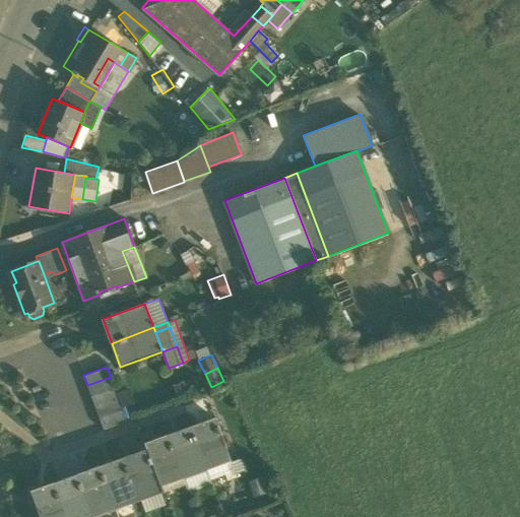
[(87,385),(91,396),(115,388),(111,377),(87,385)]
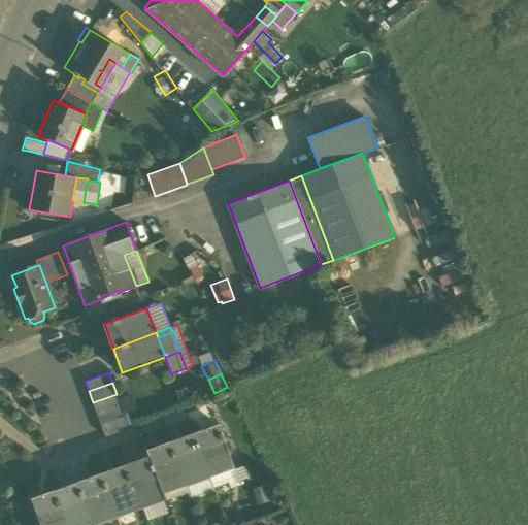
[(132,393),(118,398),(120,404),(123,413),(137,407),(132,393)]
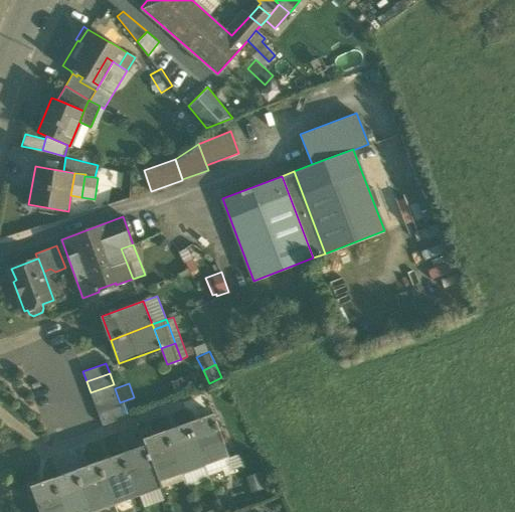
[(91,392),(95,402),(117,394),(115,388),(114,384),(91,392)]
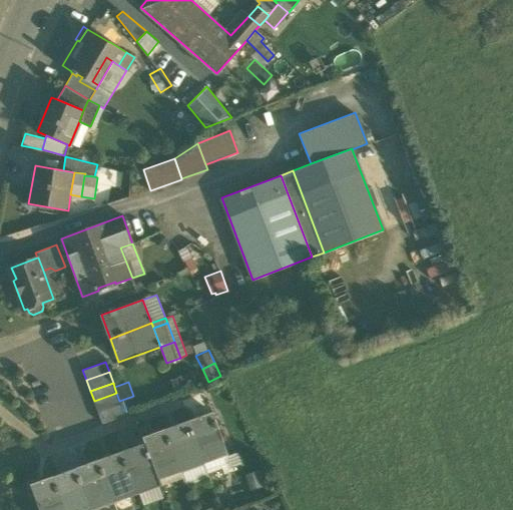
[(94,401),(98,412),(120,404),(119,401),(116,393),(94,401)]
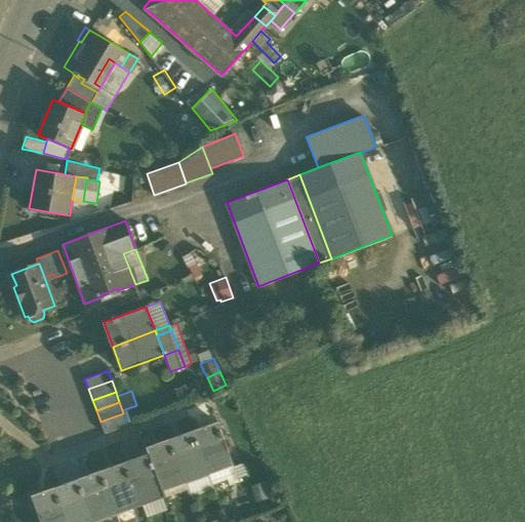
[(127,424),(123,413),(101,422),(105,433),(127,424)]
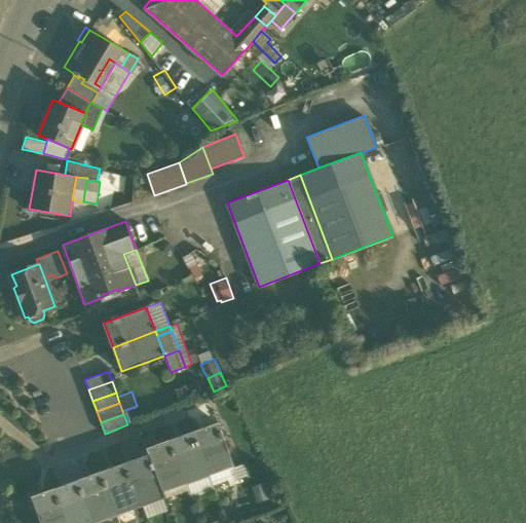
[(194,432),(208,469),(232,459),(219,423),(194,432)]
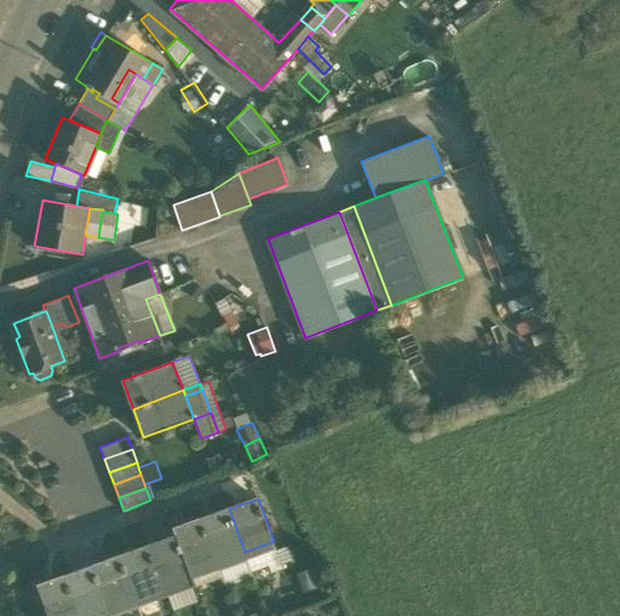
[(217,562),(245,552),(229,508),(201,518),(217,562)]
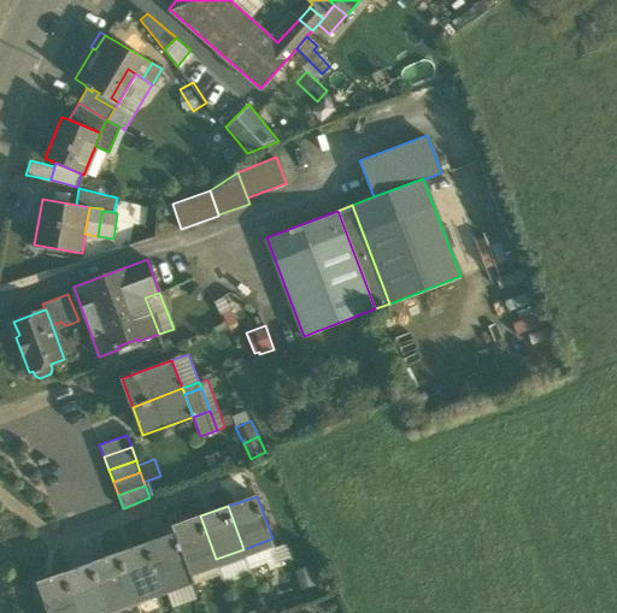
[(188,570),(216,559),(200,516),(172,526),(175,532),(188,570)]
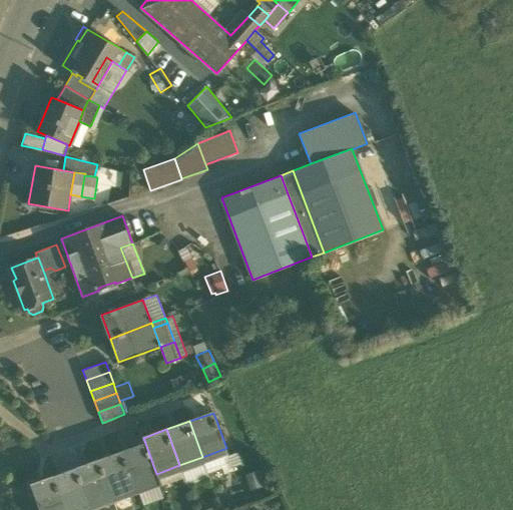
[(158,479),(156,474),(145,443),(122,452),(135,488),(158,479)]
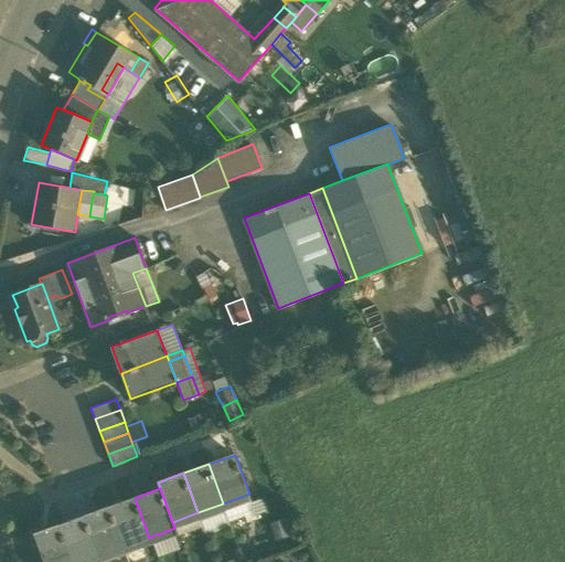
[(256,515),(249,494),(223,504),(225,510),(228,521),(245,515),(246,519),(251,517),(251,516),(256,515)]
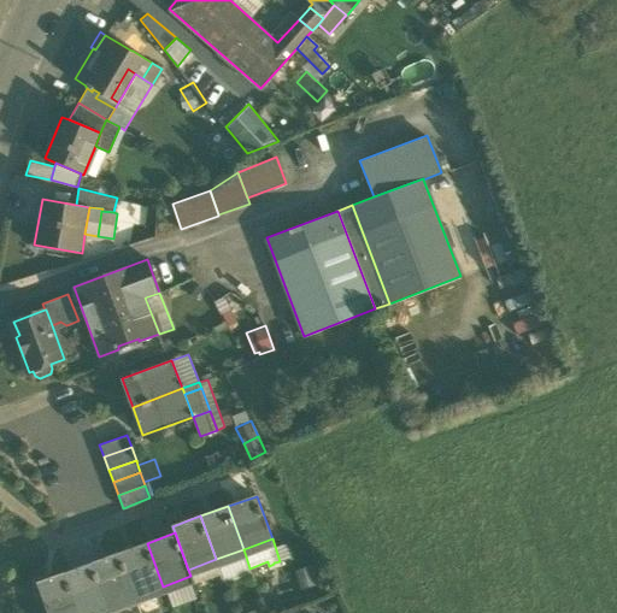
[(136,596),(163,587),(147,543),(121,553),(136,596)]
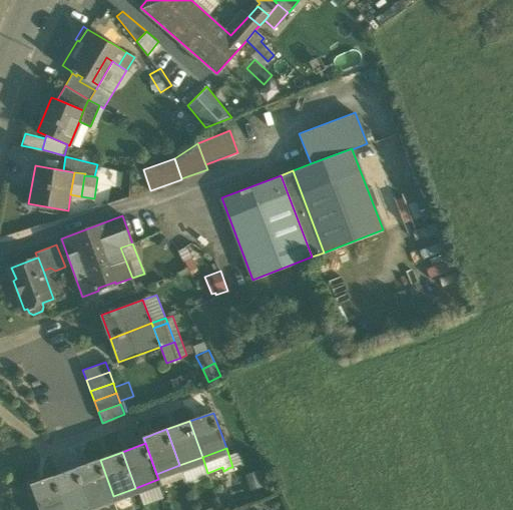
[(179,465),(181,471),(204,463),(202,457),(179,465)]
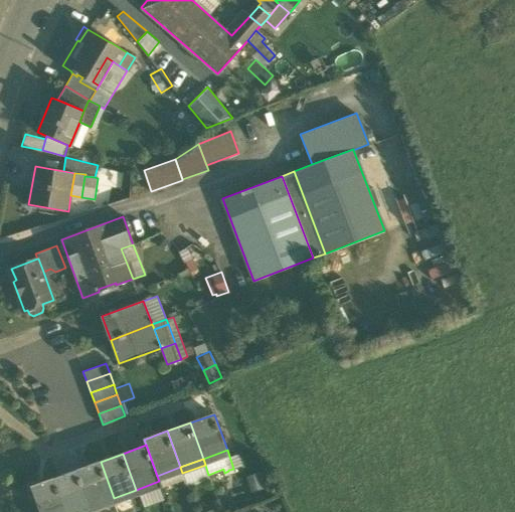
[(91,506),(114,498),(101,462),(77,470),(91,506)]
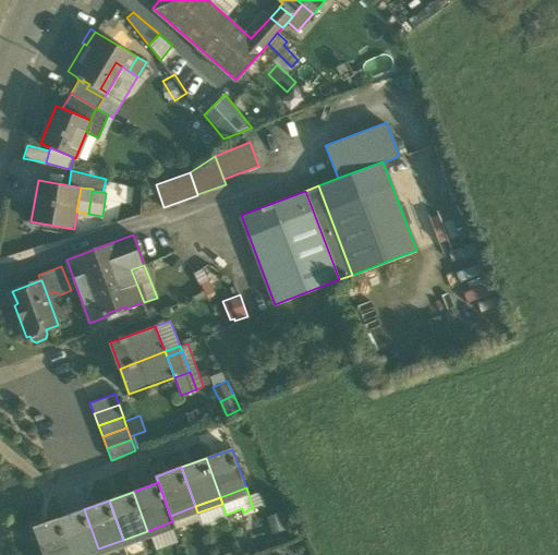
[(222,504),(197,513),(199,519),(203,528),(228,519),(226,515),(222,504)]
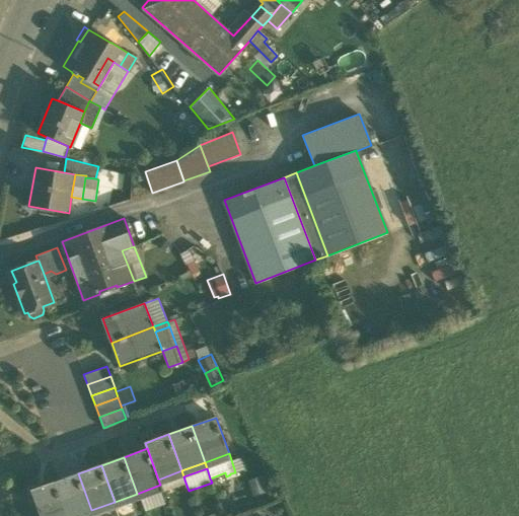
[(183,476),(181,470),(158,480),(160,485),(183,476)]
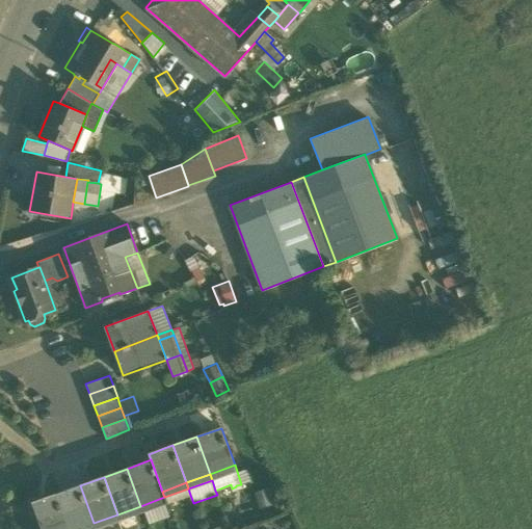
[(69,528),(76,528),(94,523),(80,485),(56,494),(69,528)]
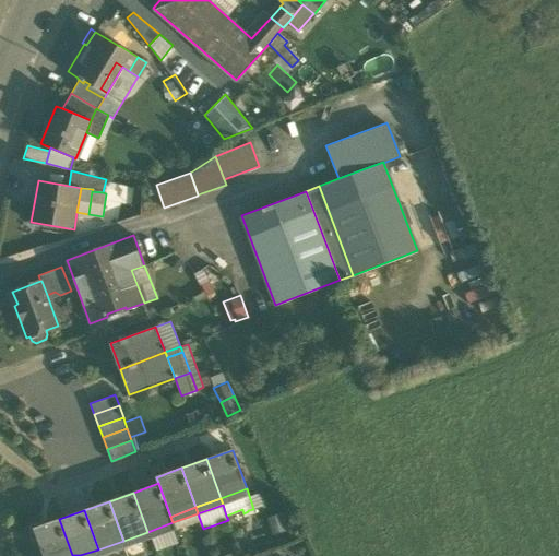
[(282,512),(266,516),(272,534),(287,530),(282,512)]
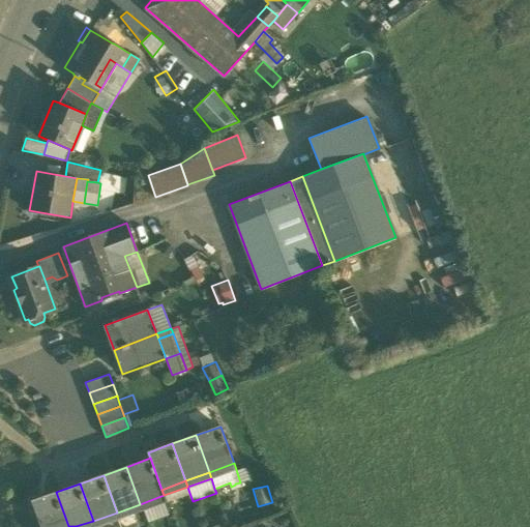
[(164,495),(167,502),(189,493),(187,487),(164,495)]
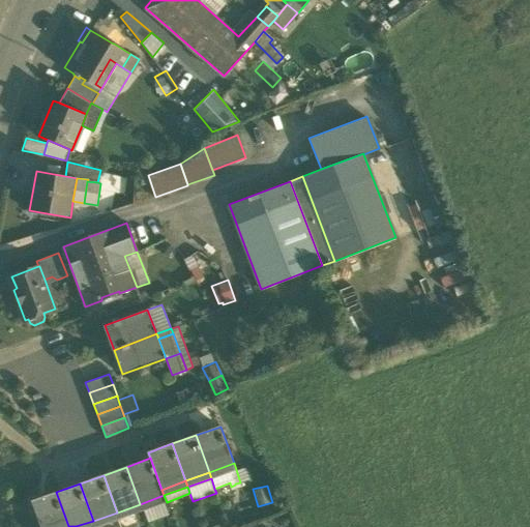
[(40,526),(68,526),(56,492),(32,501),(40,526)]
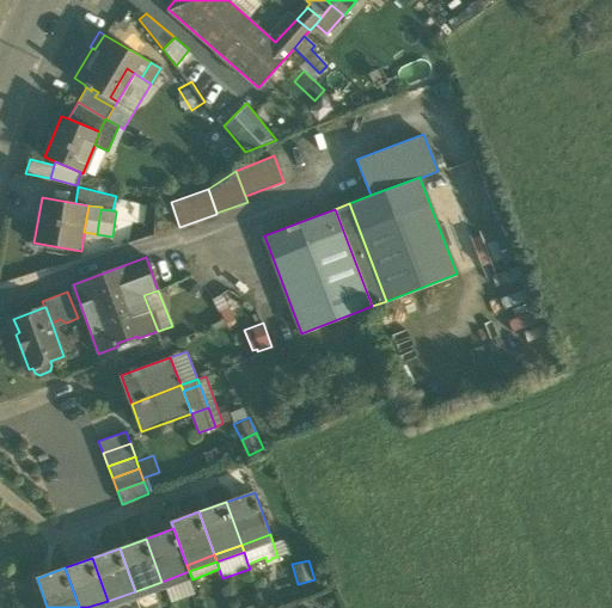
[(161,582),(165,589),(166,588),(190,579),(193,579),(189,571),(161,582)]
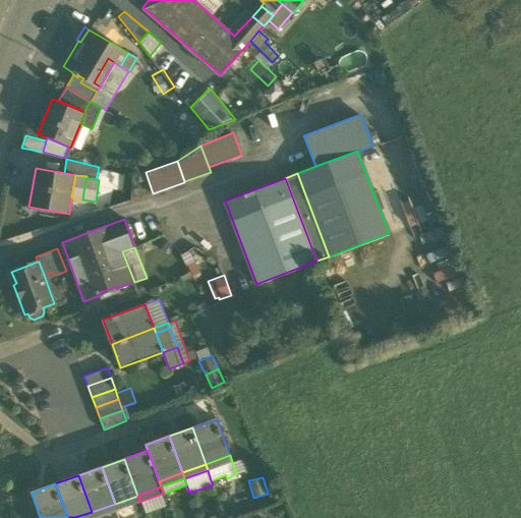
[(162,494),(141,501),(146,513),(166,506),(162,494)]
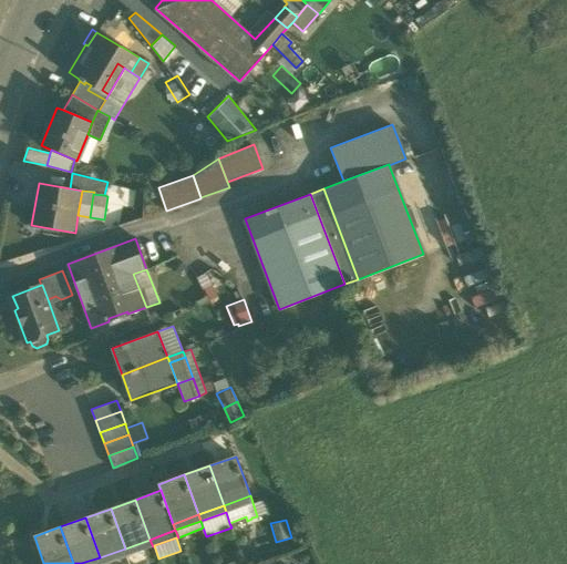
[(125,549),(127,555),(153,546),(150,540),(125,549)]
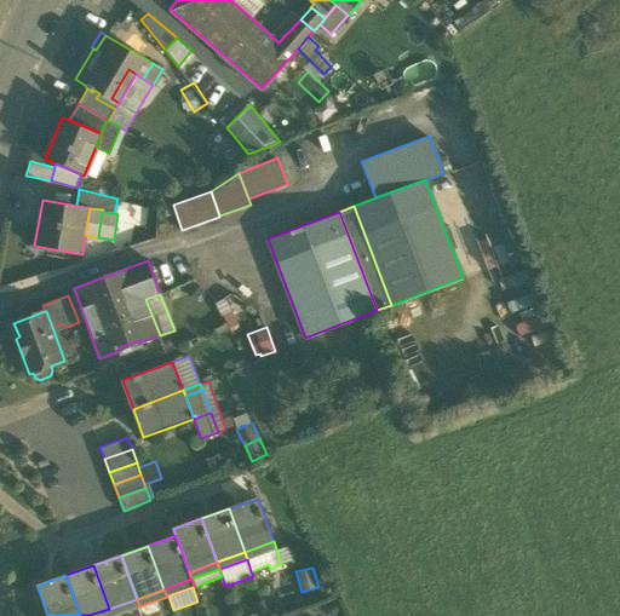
[(109,609),(110,615),(112,615),(139,606),(137,599),(109,609)]
